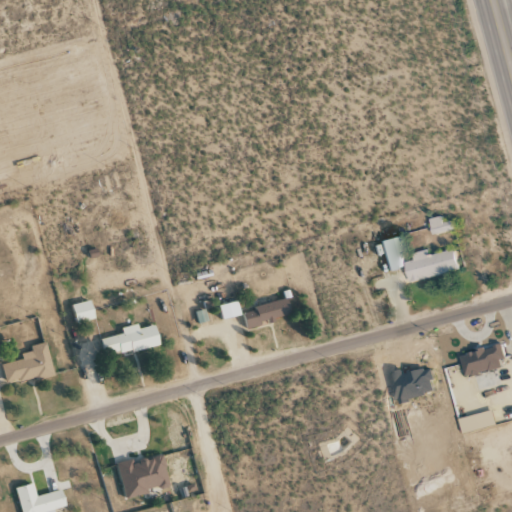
[(447,223),(445,216),(432,219),(437,235),(458,229),(456,221),(447,223)]
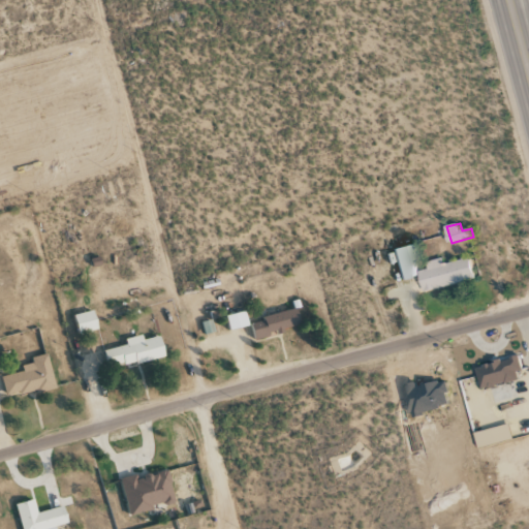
[(403,280),(422,276),(414,244),(395,249),(403,280)]
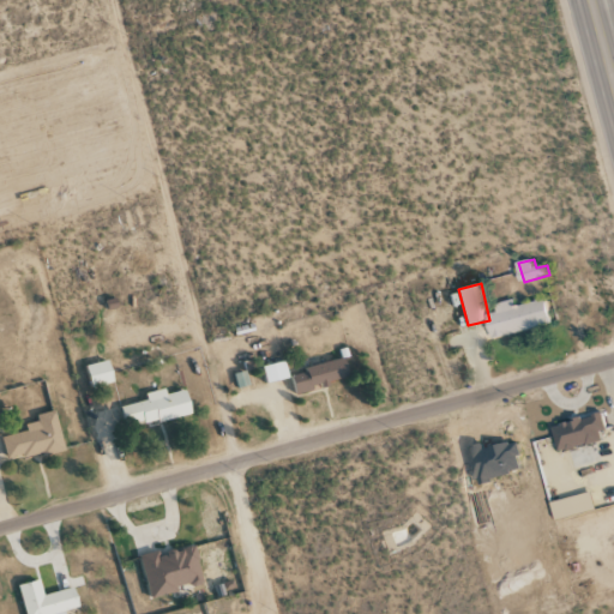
[(497,339),(557,323),(549,299),(517,307),(516,300),(498,305),(500,312),(491,314),(497,339)]
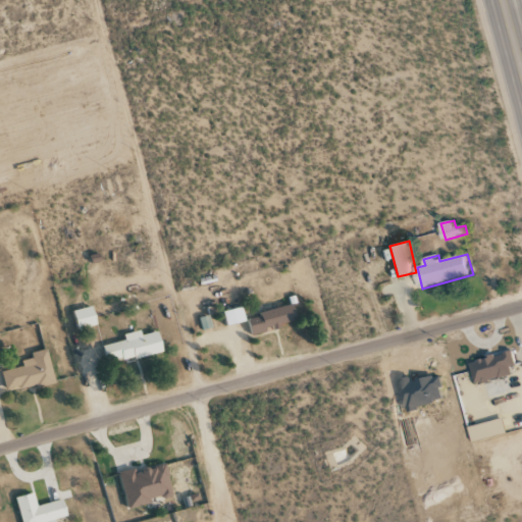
[(250,335),(299,321),(294,305),(246,318),(250,335)]
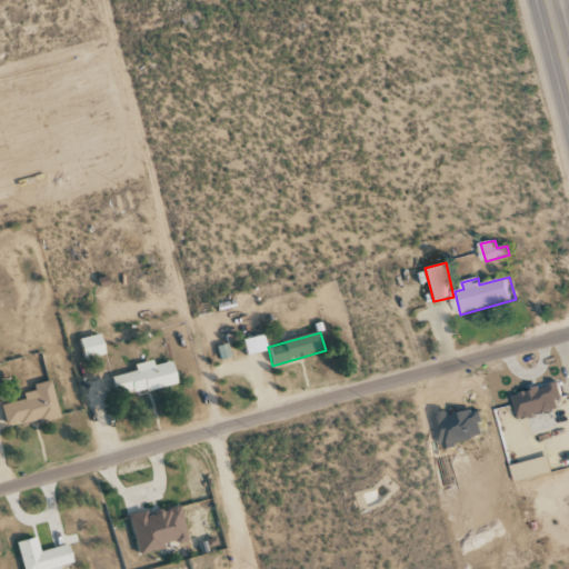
[(107,356),(101,333),(80,338),(86,360),(107,356)]
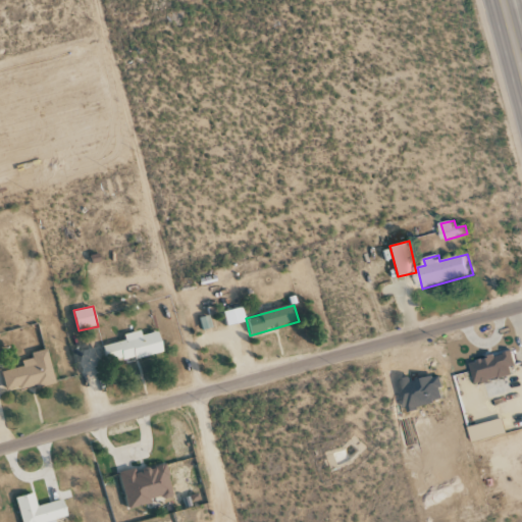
[(223,312),(227,326),(246,321),(242,307),(223,312)]
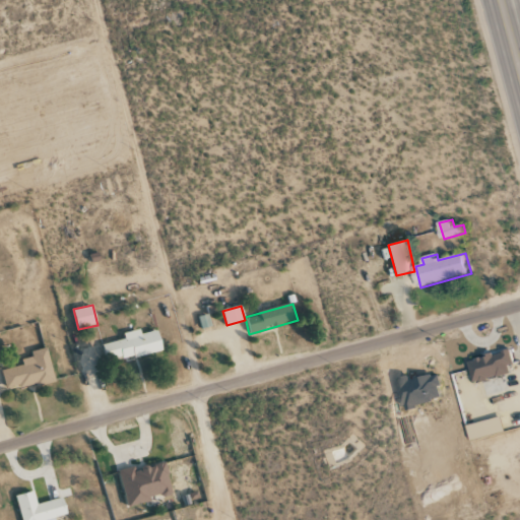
[(104,344),(108,363),(163,350),(158,330),(140,334),(139,329),(123,333),(125,339),(104,344)]
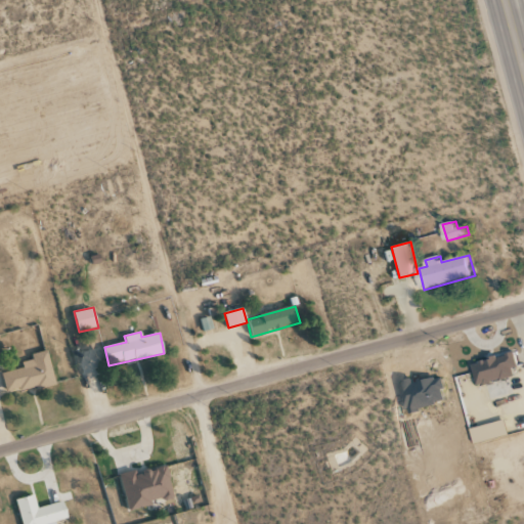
[(1,373),(6,394),(54,383),(47,350),(31,354),(32,360),(22,362),(23,368),(1,373)]
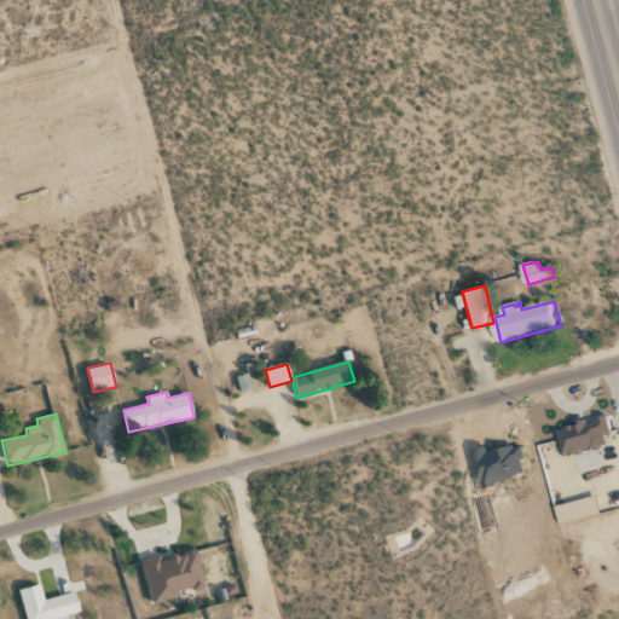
[(567,455),(612,444),(609,434),(614,433),(611,418),(561,429),(567,455)]
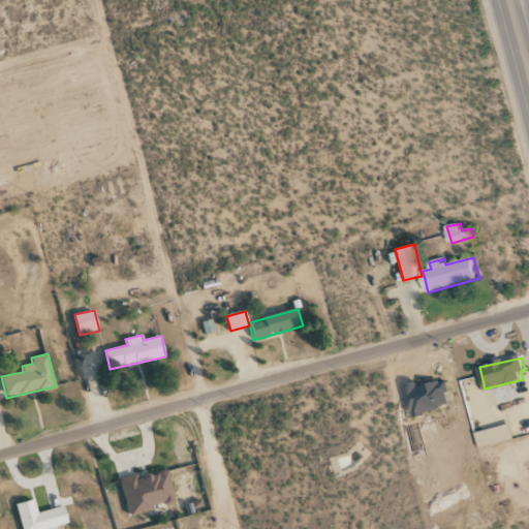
[(412,416),(455,406),(448,379),(421,386),(419,382),(404,386),(412,416)]
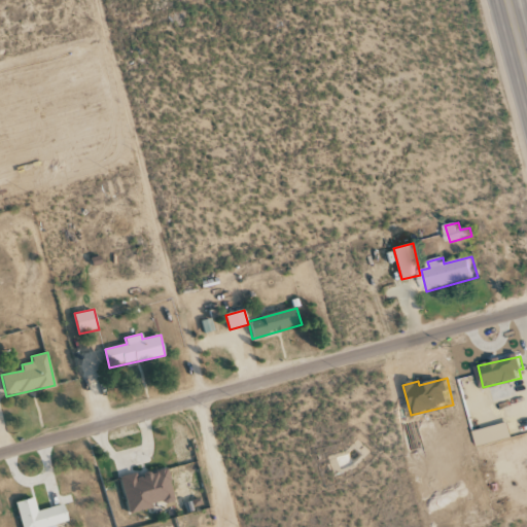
[(120,477),(130,514),(153,508),(152,505),(175,499),(168,469),(138,477),(137,472),(120,477)]
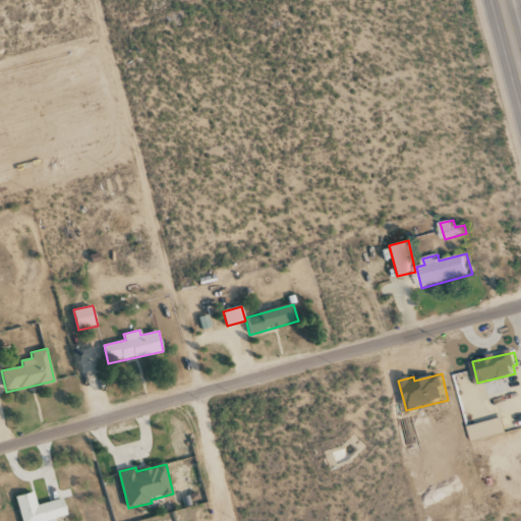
[(21,520),(56,520),(56,518),(67,516),(63,499),(38,505),(34,493),(16,497),(21,520)]
